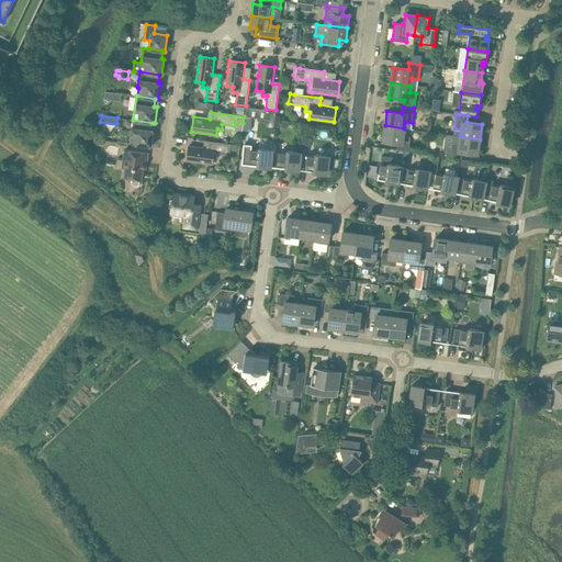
[(245,117),(243,130),(250,131),(251,119),(245,117)]
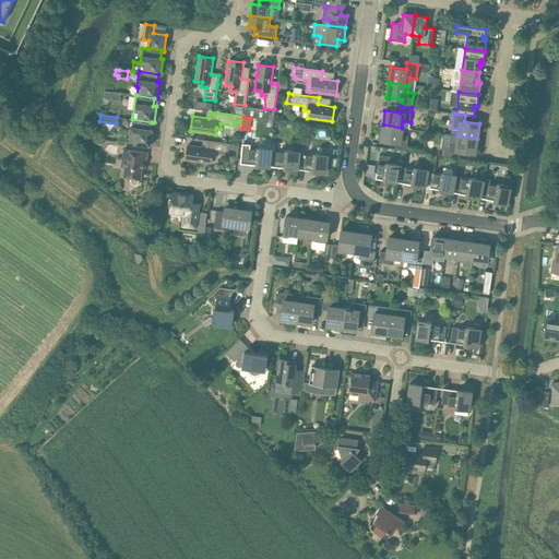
[(152,122),(132,119),(129,143),(151,146),(153,130),(150,130),(151,122),(152,122)]
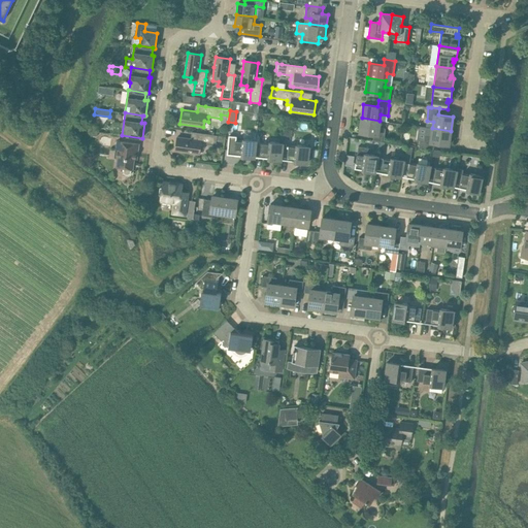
[(380,121),(362,118),(360,132),(373,134),(373,140),(380,141),(383,141),(384,142),(386,128),(378,127),(380,121)]
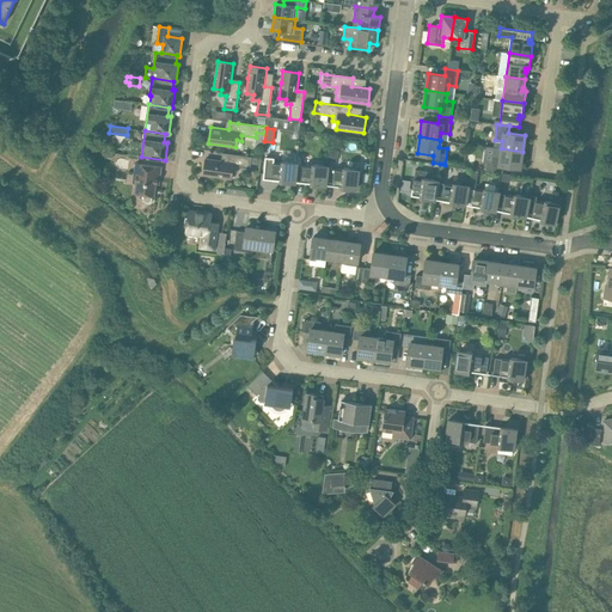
[(522,152),(501,148),(500,155),(493,154),(491,164),(487,163),(485,170),(502,172),(503,165),(520,167),(522,152)]
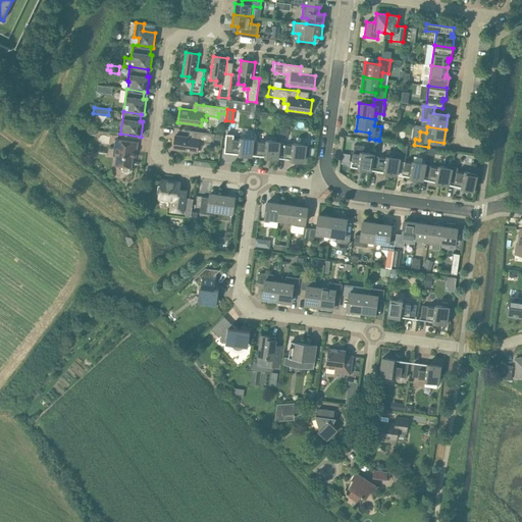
[(214,134),(200,132),(192,131),(191,138),(175,136),(173,149),(197,153),(198,146),(203,147),(204,142),(213,144),(213,140),(221,141),(222,136),(214,135),(214,134)]
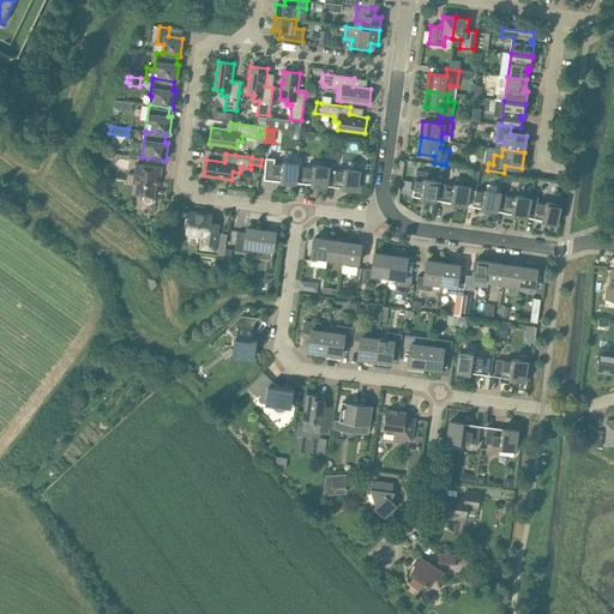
[(275,158),(266,157),(264,179),(281,181),(296,182),(298,166),(298,163),(282,162),(282,164),(275,163),(275,158)]
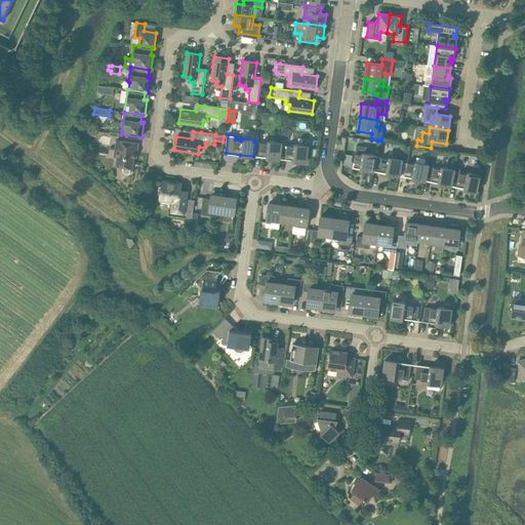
[(306,162),(308,146),(294,144),(294,146),(285,145),(286,135),(282,135),(281,143),(279,159),(280,159),(292,160),(292,161),(306,162)]
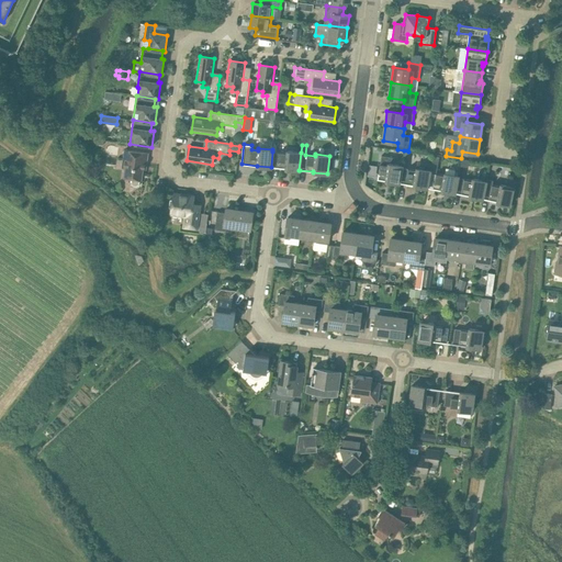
[(146,169),(146,164),(148,153),(125,149),(122,167),(125,168),(124,177),(132,178),(131,184),(132,184),(134,186),(136,187),(139,186),(141,180),(142,180),(143,169),(146,169)]
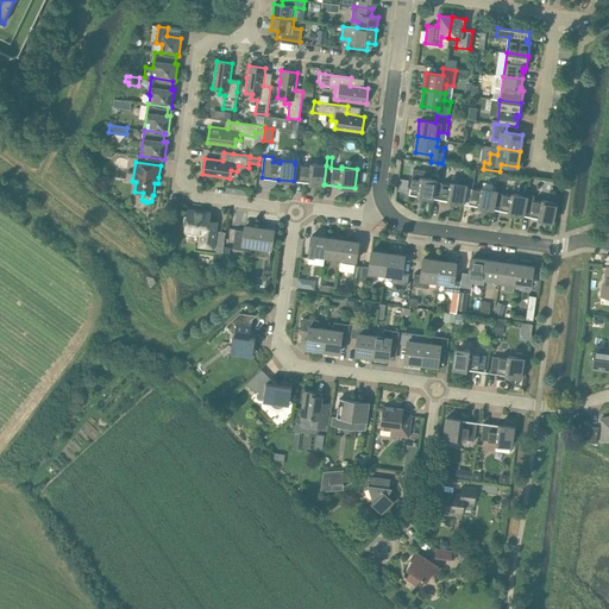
[(309,183),(324,184),(326,165),(311,164),(311,165),(295,164),(294,181),(309,182),(309,183)]
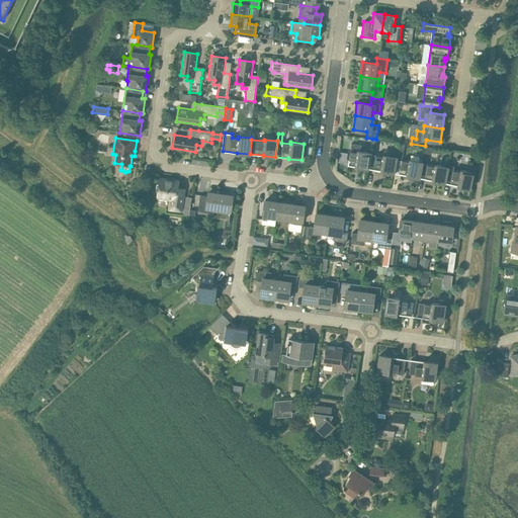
[(367,169),(370,155),(370,153),(362,152),(364,146),(351,144),(348,165),(355,166),(355,167),(367,169)]
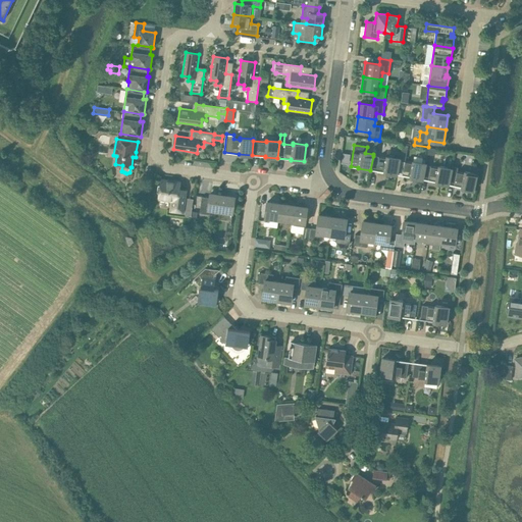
[(399,160),(400,159),(386,156),(386,158),(373,156),(370,170),(371,170),(371,169),(383,172),(397,174),(399,160)]
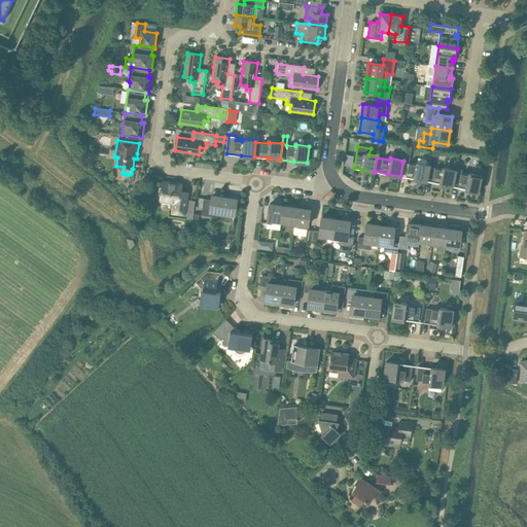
[(416,165),(402,162),(400,176),(414,178),(414,179),(426,181),(429,167),(429,165),(417,163),(416,165)]
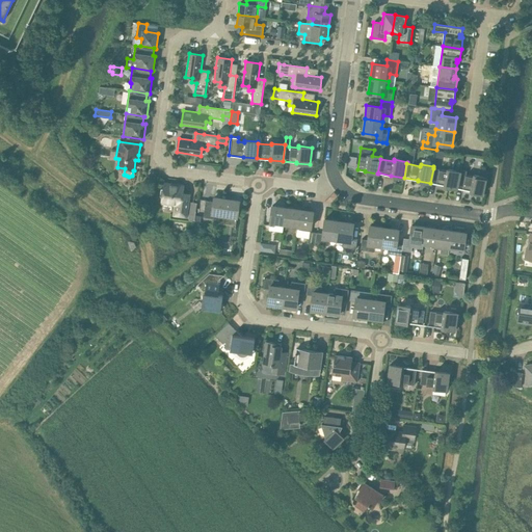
[(457,188),(459,174),(460,171),(447,169),(447,170),(433,168),(430,183),(444,185),(444,186),(457,188)]
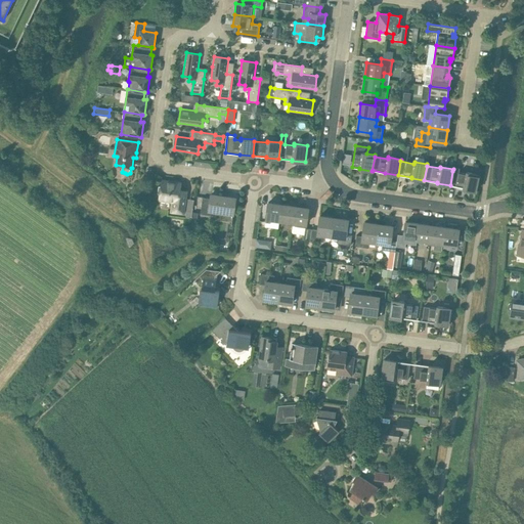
[(466,174),(452,171),(450,185),(463,187),(463,188),(476,191),(479,175),(467,172),(466,174)]
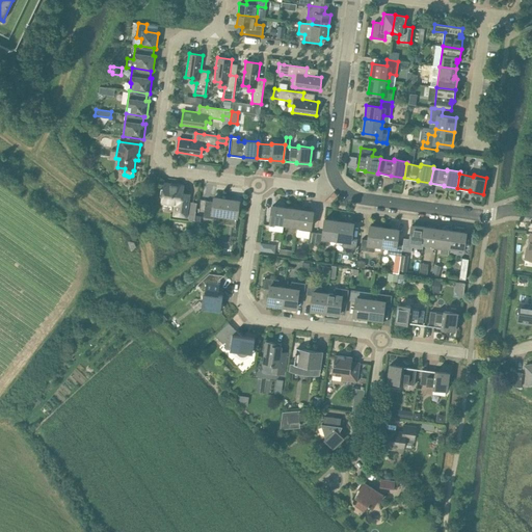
[(183,185),(164,183),(161,203),(176,205),(175,215),(187,217),(190,194),(182,192),(183,185)]
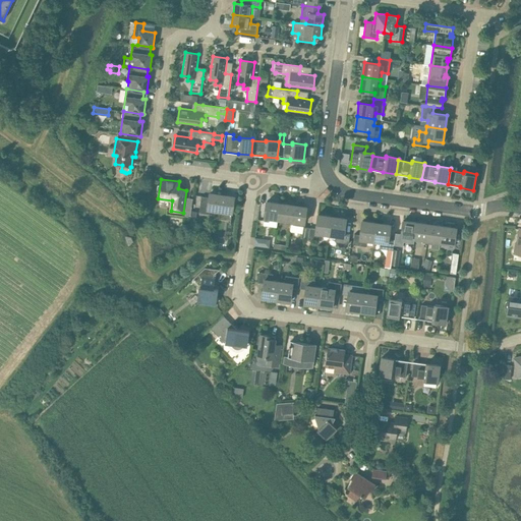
[(201,196),(200,207),(199,213),(215,215),(215,211),(232,213),(234,196),(210,193),(209,197),(201,196)]
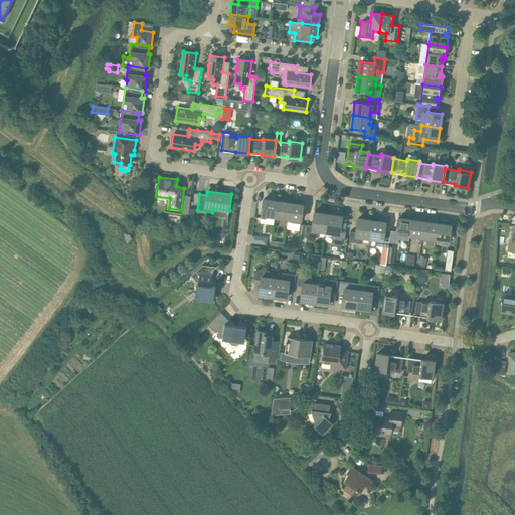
[(267,215),(275,216),(277,200),(264,199),(261,218),(266,218),(267,215)]
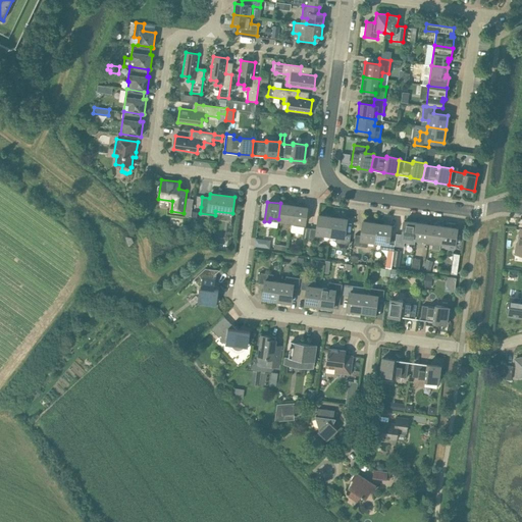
[(294,205),(280,203),(278,219),(286,220),(286,224),(291,224),(294,205)]
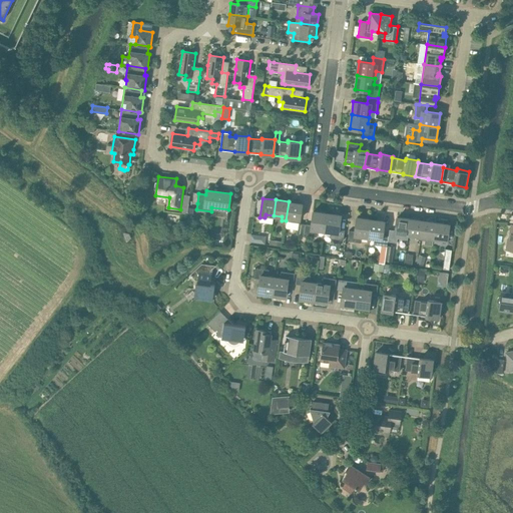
[(289,201),(286,220),(299,222),(298,233),(304,234),(305,224),(300,223),(302,203),(289,201)]
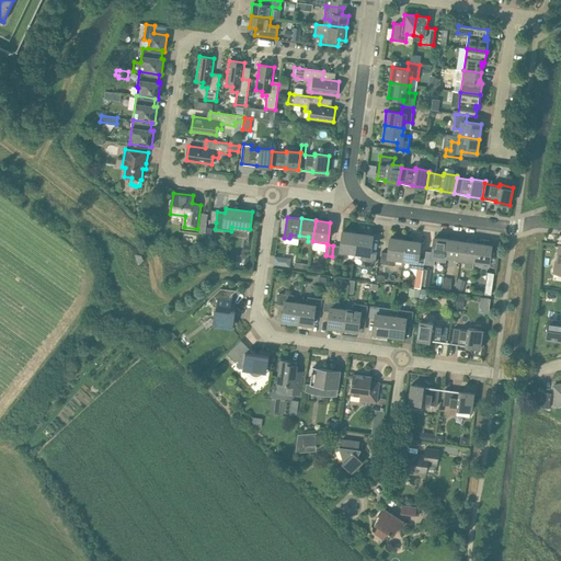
[(333,245),(332,256),(347,259),(348,251),(355,252),(357,233),(342,231),(340,245),(333,245)]
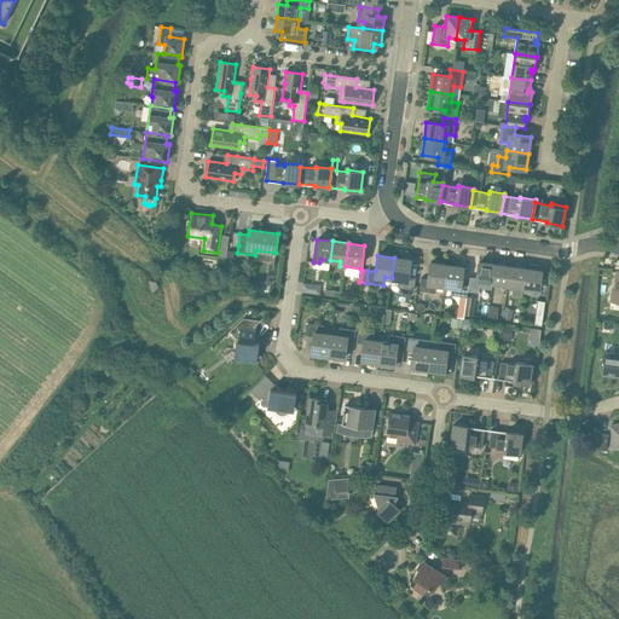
[(394,258),(392,278),(399,279),(398,288),(415,290),(416,277),(409,276),(411,260),(394,258)]
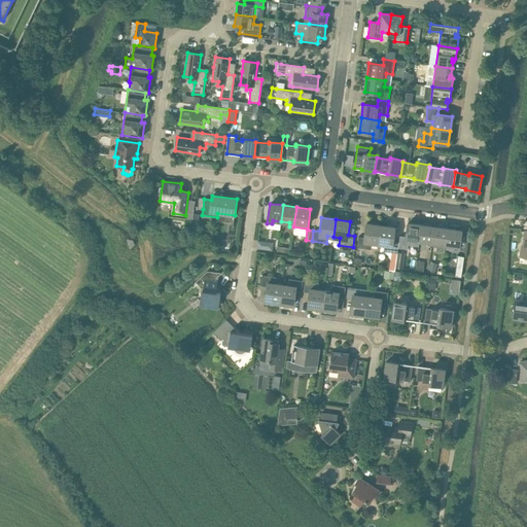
[(419,241),(421,224),(408,222),(406,243),(411,243),(411,240),(419,241)]
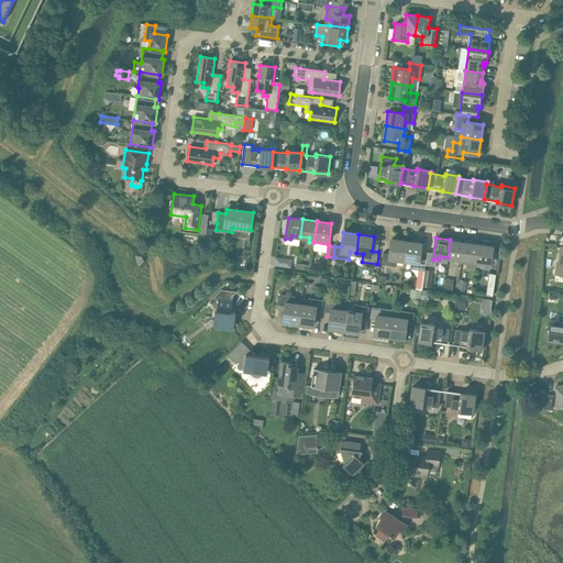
[(404,260),(407,241),(392,239),(389,254),(383,253),(382,264),(396,266),(397,258),(404,260)]
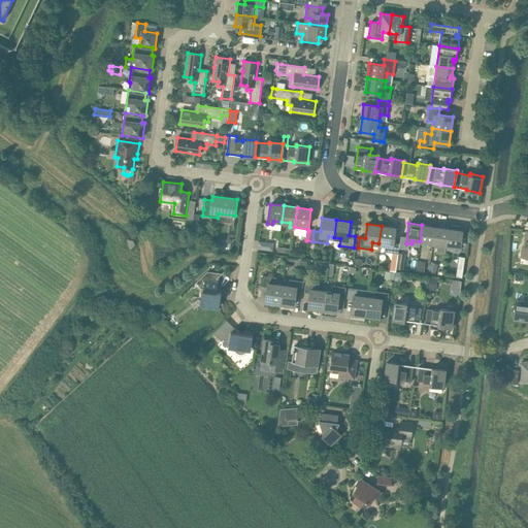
[(428,246),(433,246),(435,227),(422,225),(420,241),(428,242),(428,246)]
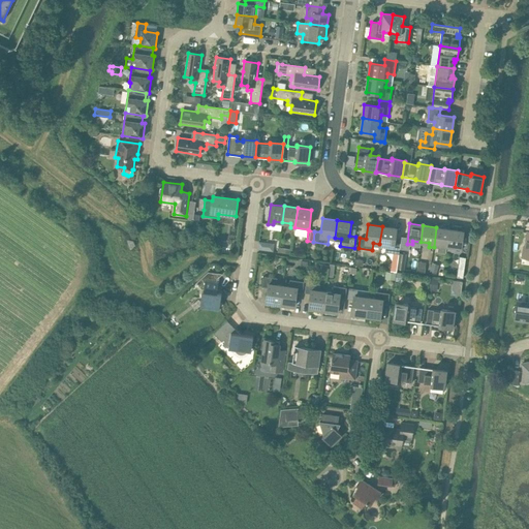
[(397,228),(382,226),(379,244),(386,245),(385,252),(399,254),(401,243),(395,242),(397,228)]
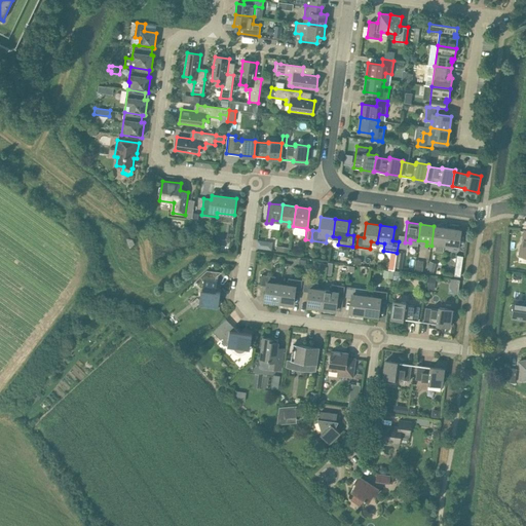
[(437,242),(445,245),(447,228),(434,226),(431,246),(436,247),(437,242)]
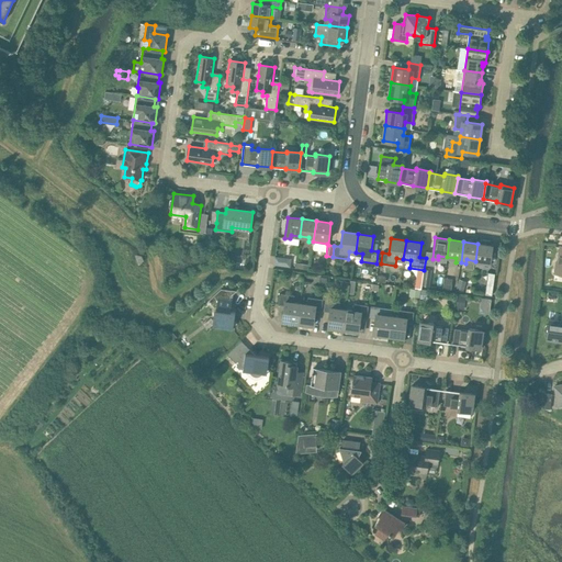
[(492,246),(478,244),(475,261),(484,262),(484,266),(490,267),(492,246)]
